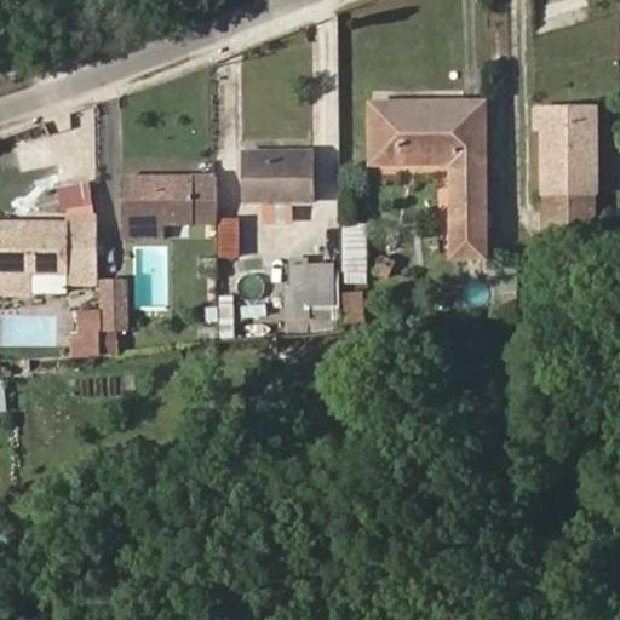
[(486,257),(484,104),(373,105),(374,164),(454,162),(454,257),(486,257)]
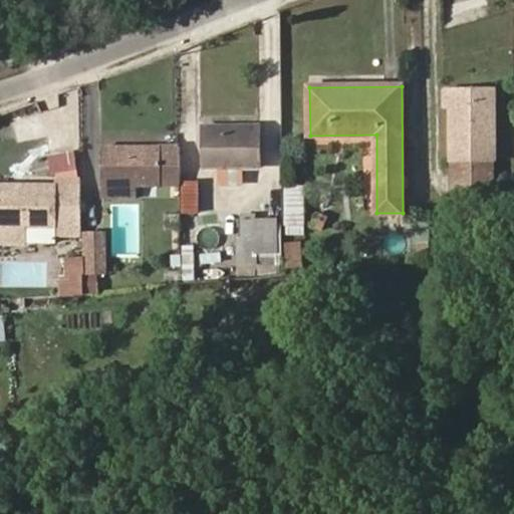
[(495,184),(494,91),(445,91),(445,106),(452,106),(452,160),(455,160),(455,185),(495,184)]
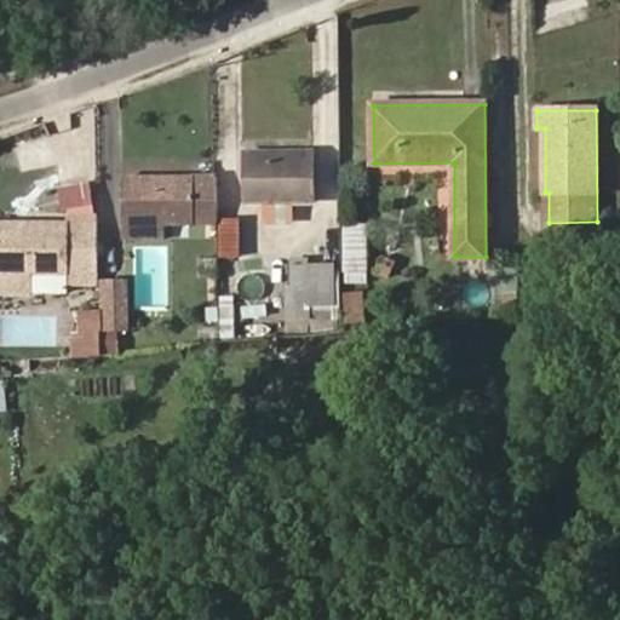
[(313,202),(311,155),(287,155),(287,161),(270,162),(270,155),(246,156),(247,202),(271,202),(271,210),(288,210),(288,202),(313,202)]
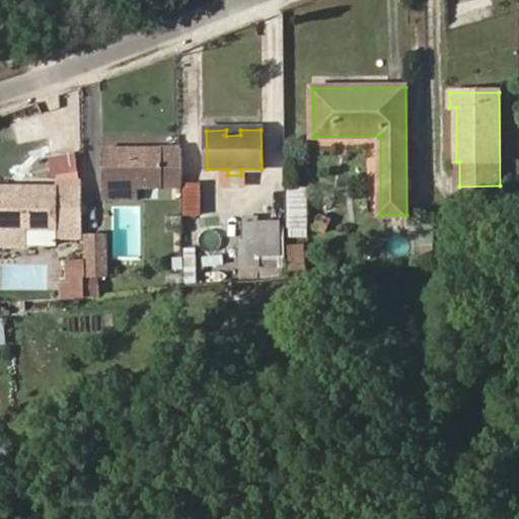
[(183,187),(182,148),(102,149),(102,188),(138,187),(183,187)]
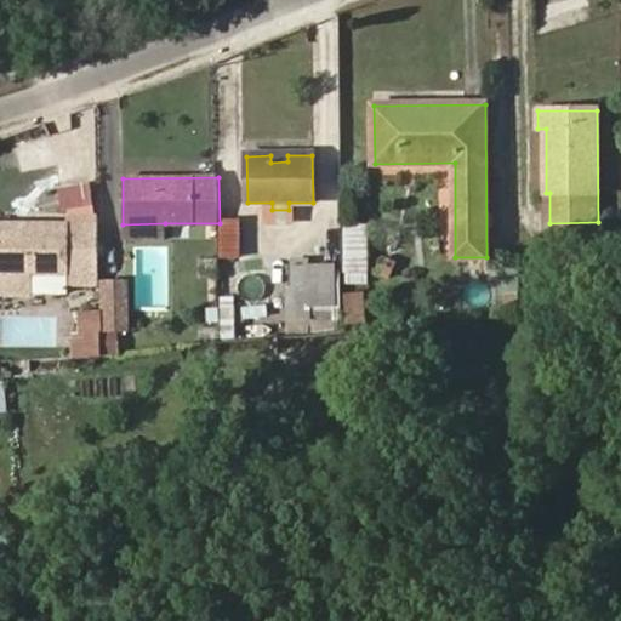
[(96,181),(61,183),(63,209),(97,206),(96,181)]
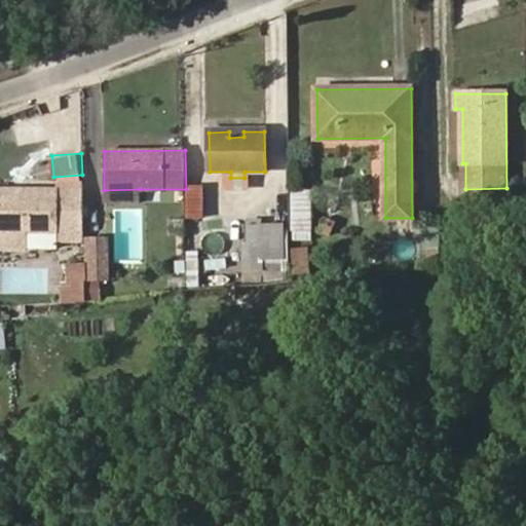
[(84,242),(82,184),(59,184),(59,190),(0,189),(0,231),(25,231),(59,232),(59,242),(84,242)]
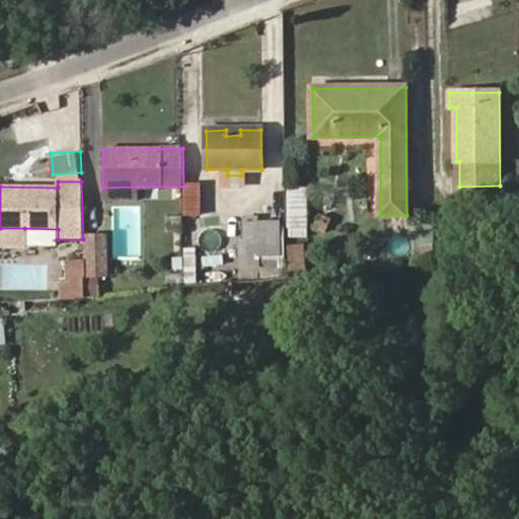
[(201,215),(201,183),(184,184),(184,215),(201,215)]
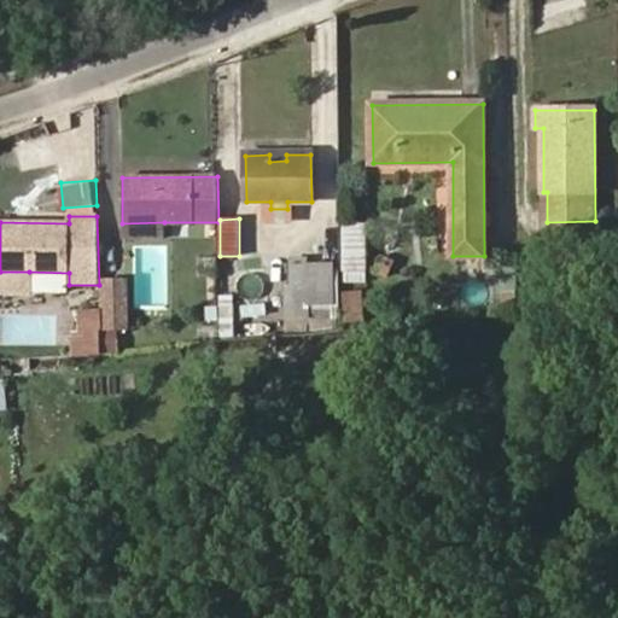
[(164,237),(164,222),(122,223),(123,238),(164,237)]
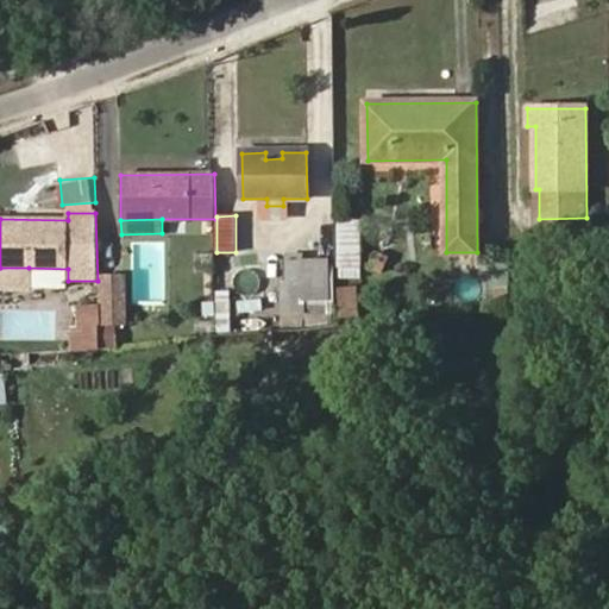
[(362,267),(362,221),(339,221),(339,267),(340,267),(360,267),(362,267)]
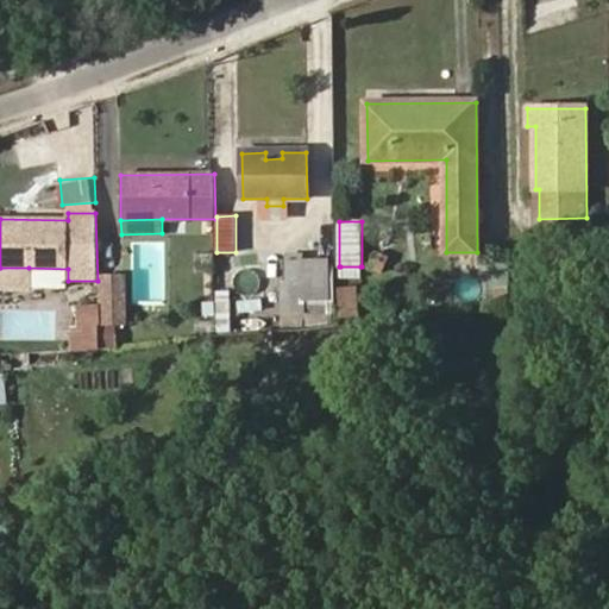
[(381,274),(389,257),(377,252),(370,268),(381,274)]
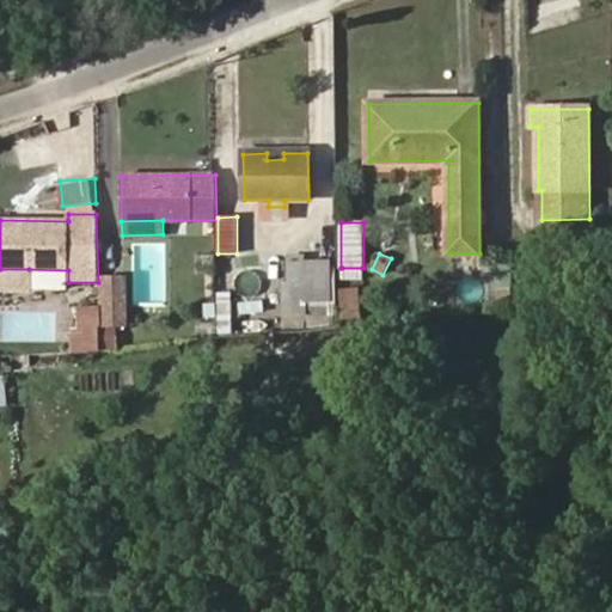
[(330,267),(330,262),(305,262),(305,259),(291,259),(291,283),(285,283),(286,313),(306,313),(305,301),(331,301),(330,267)]
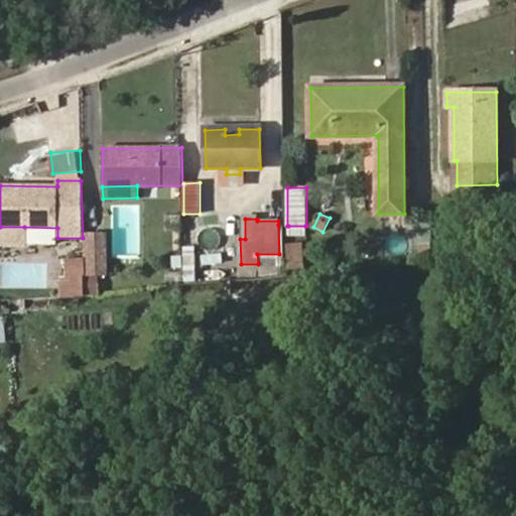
[(284,274),(283,225),(278,225),(279,254),(257,254),(258,264),(258,274),(284,274)]
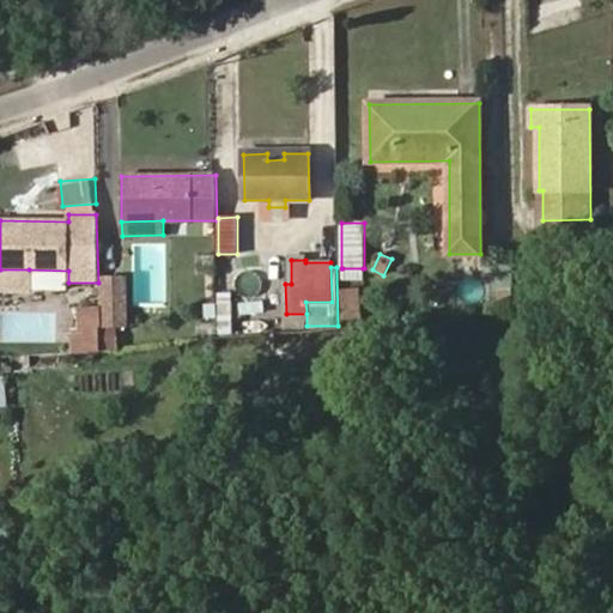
[(363,279),(363,268),(343,268),(343,279),(363,279)]
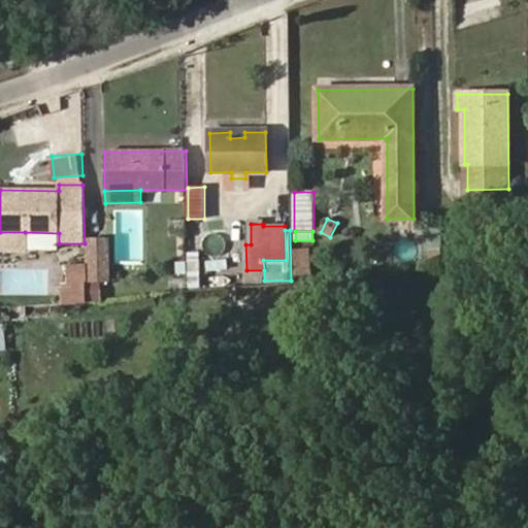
[(0,248),(25,249),(25,232),(0,232),(0,248)]
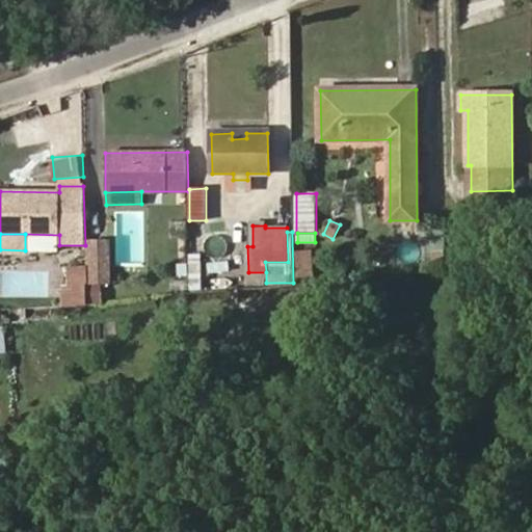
[(109,282),(109,242),(87,243),(87,282),(101,282),(109,282)]
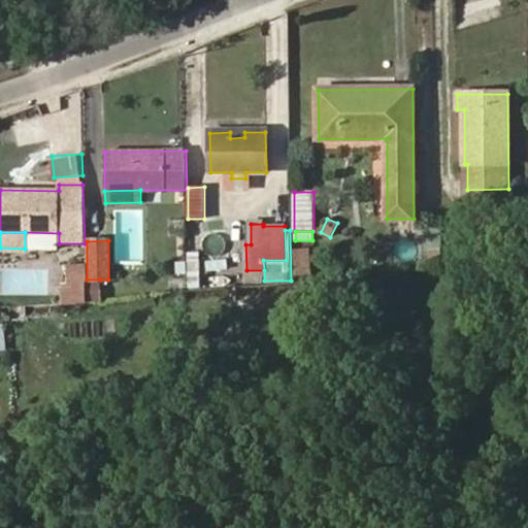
[(442,259),(441,249),(428,250),(429,261),(442,259)]
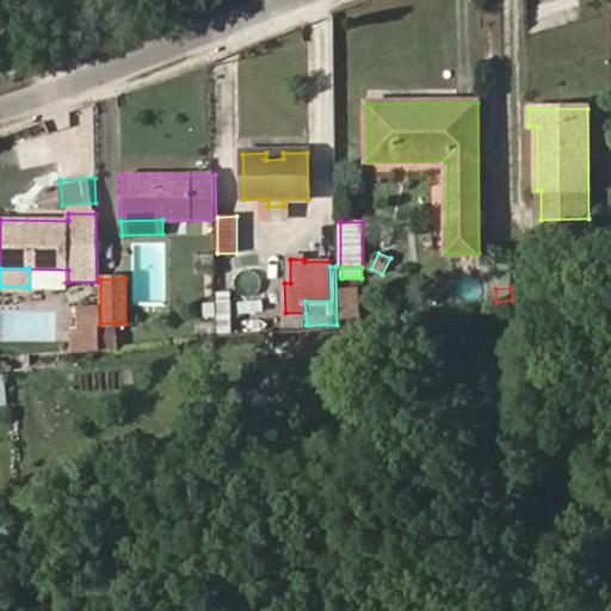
[(360,316),(358,289),(340,290),(343,319),(360,316)]
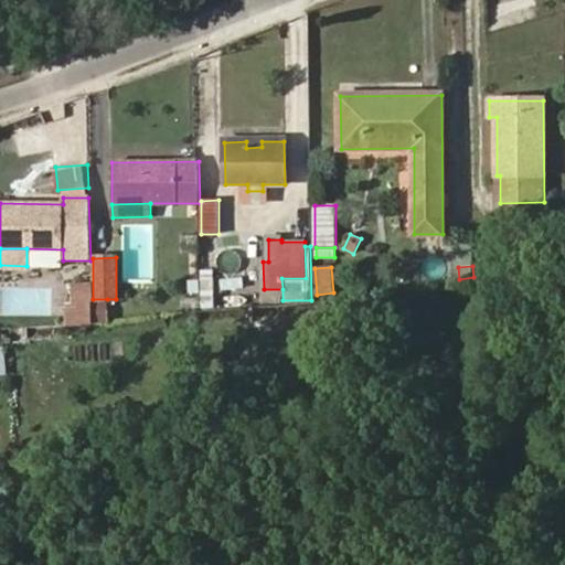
[(213,307),(213,272),(201,272),(201,308),(213,307)]
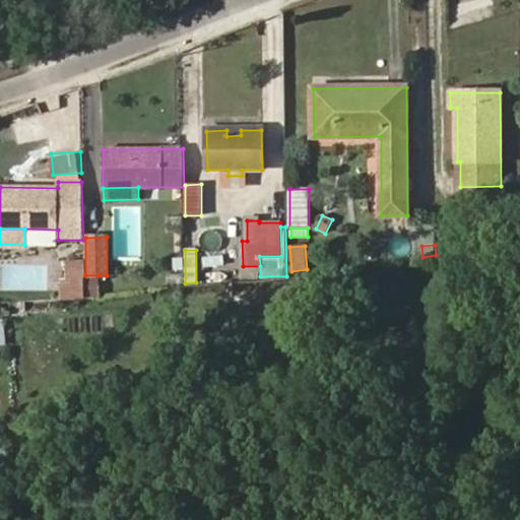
[(83,275),(83,261),(67,262),(67,280),(62,280),(63,299),(83,299),(84,299),(84,298),(83,275)]
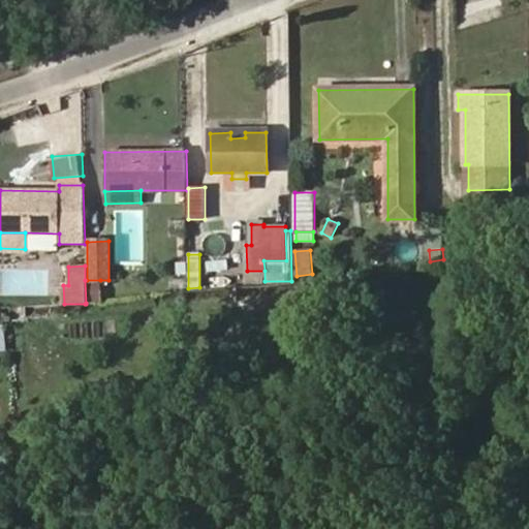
[(100,302),(100,280),(87,280),(85,280),(86,303),(95,303),(100,302)]
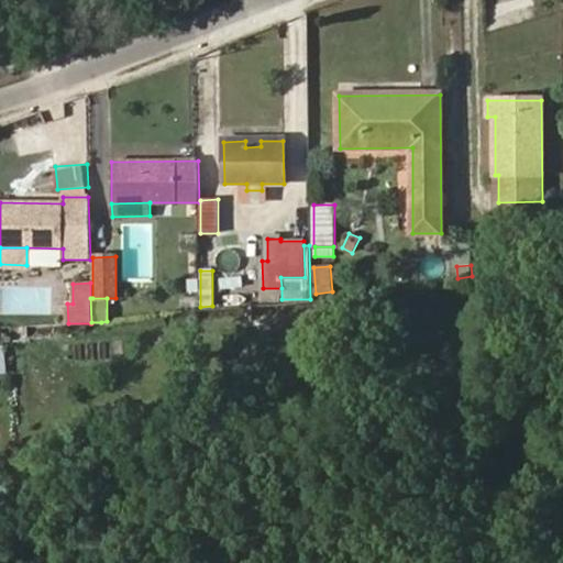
[(4,343),(0,343),(0,374),(9,373),(4,343)]
